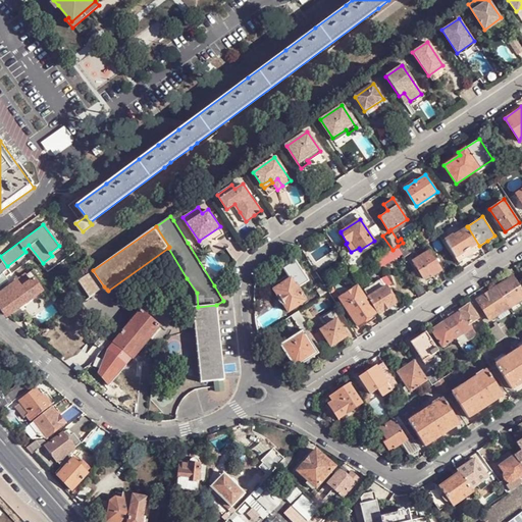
[(459,262),(480,249),(479,246),(468,227),(446,242),(459,262)]
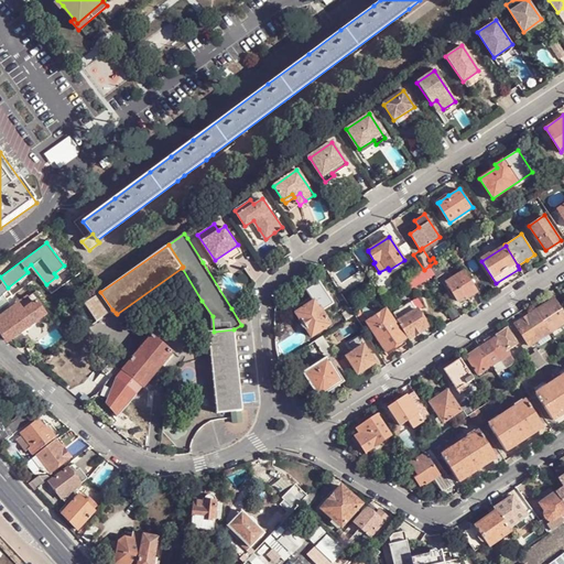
[(465,256),(459,247),(456,249),(452,251),(457,260),(465,256)]
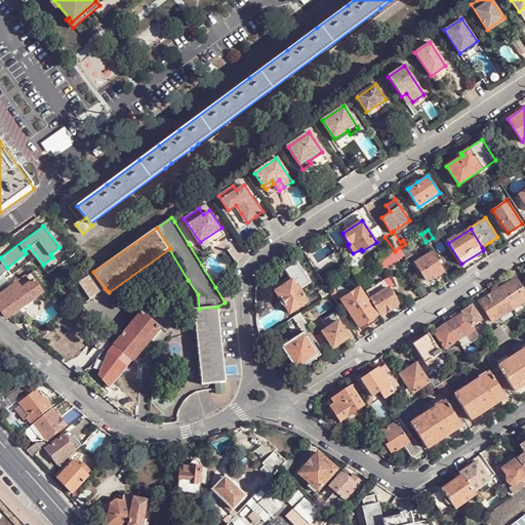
[(406,258),(413,253),(406,243),(405,244),(400,247),(404,254),(406,258)]
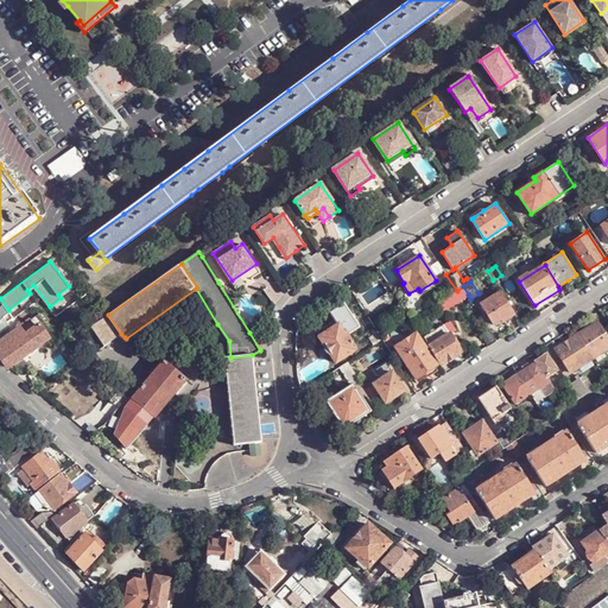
[(354,283),(349,285),(355,295),(360,291),(354,283)]
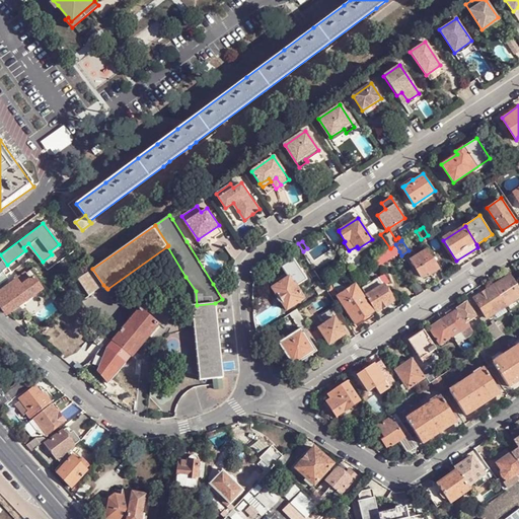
[(378,266),(399,251),(395,244),(390,248),(373,258),(378,266)]
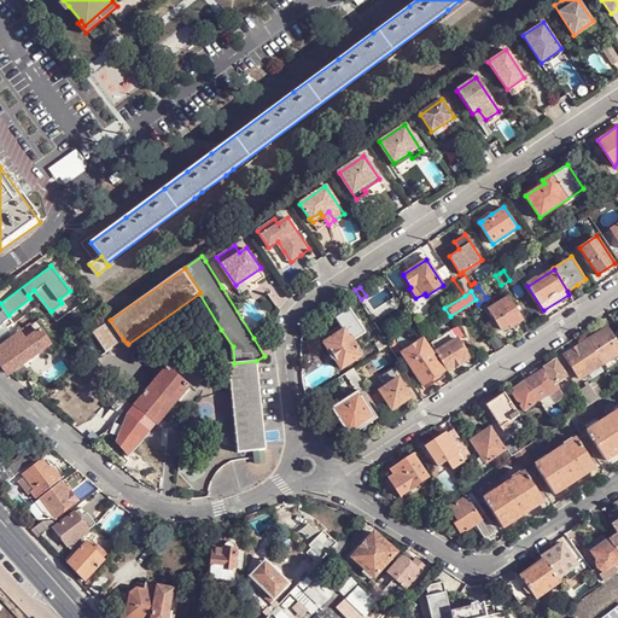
[(508,296),(488,309),(501,331),(509,326),(512,328),(524,321),(508,296)]
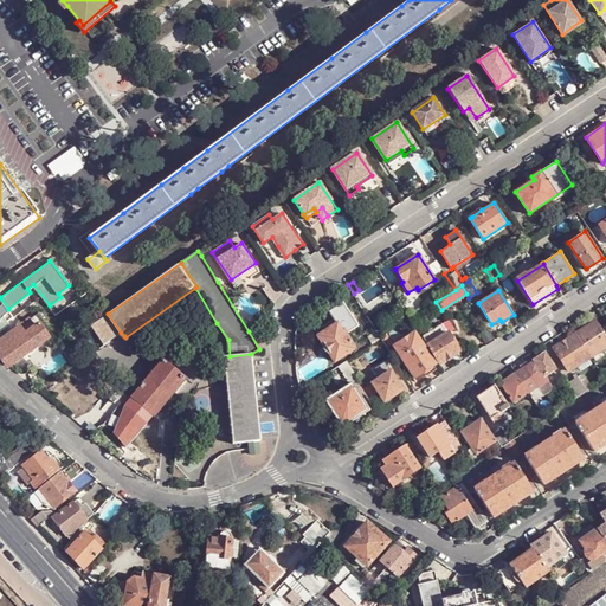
[(335,360),(354,348),(349,341),(350,340),(347,334),(359,326),(343,302),(330,310),(335,318),(316,331),(320,335),(318,335),(324,343),(322,346),(321,349),(323,353),(327,354),(330,353),(335,360)]
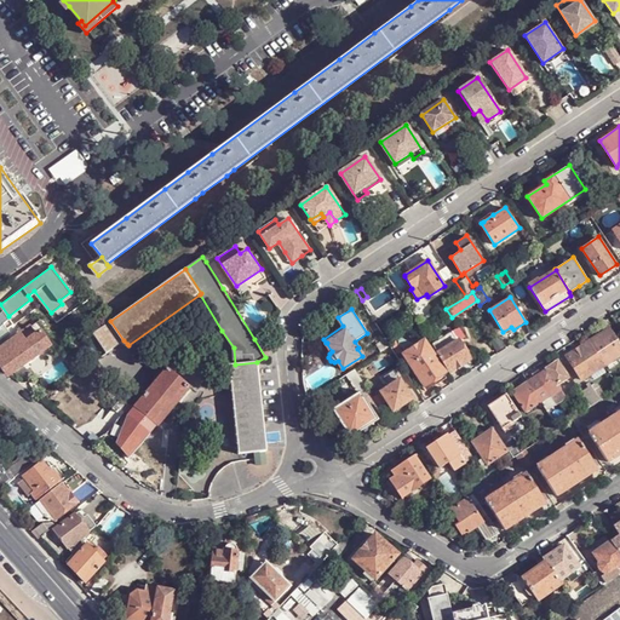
[(124,340),(110,321),(107,323),(95,332),(108,351),(124,340)]
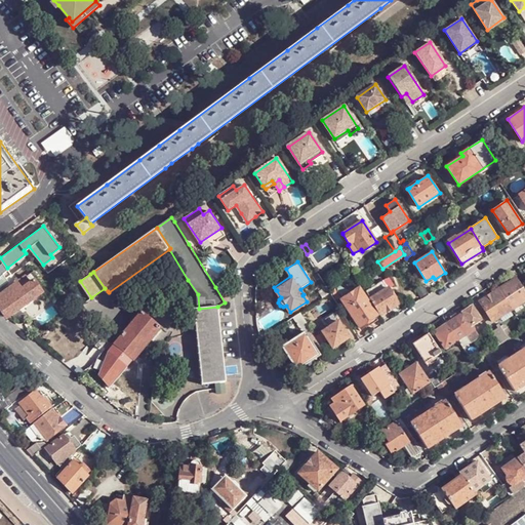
[(498,288),(512,309),(524,298),(524,291),(516,277),(498,288)]
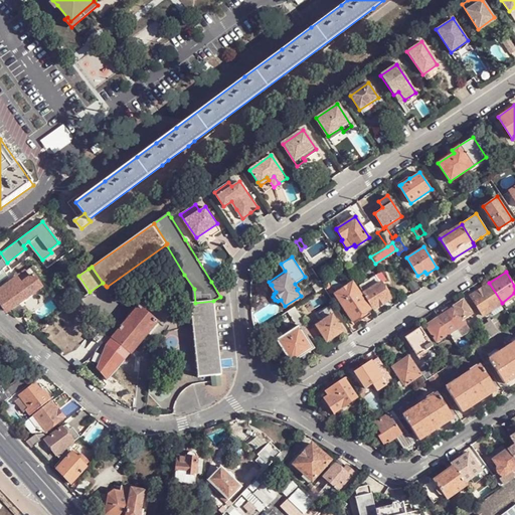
[(380,273),(375,275),(380,283),(380,282),(381,283),(385,281),(380,273)]
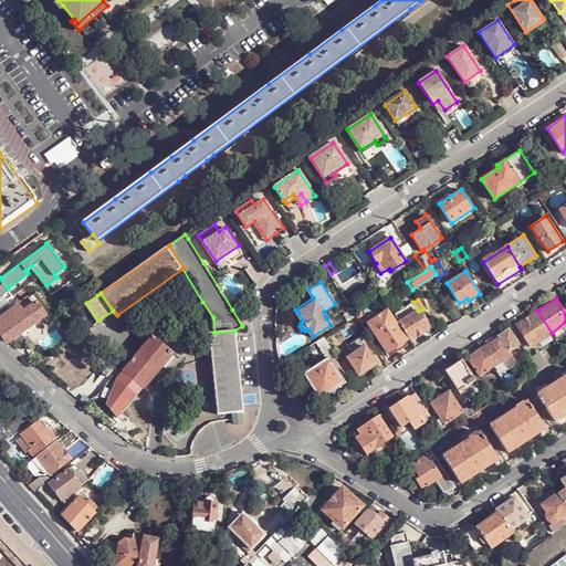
[(46,314),(39,302),(24,311),(19,315),(2,326),(0,328),(0,329),(9,341),(46,314)]
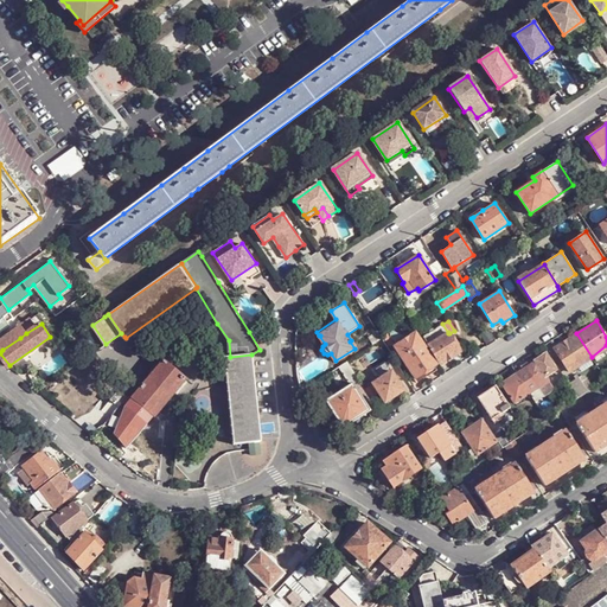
[(440,364),(460,350),(449,333),(448,332),(448,333),(442,324),(422,337),(440,364)]
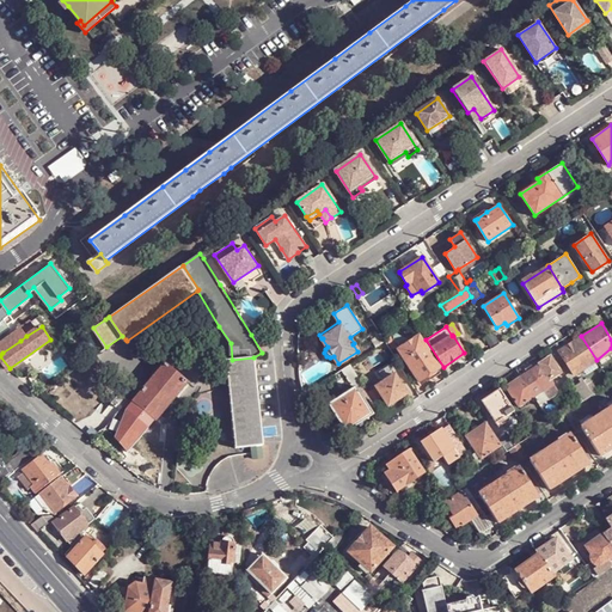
[(22,329),(14,334),(20,341),(26,336),(22,329)]
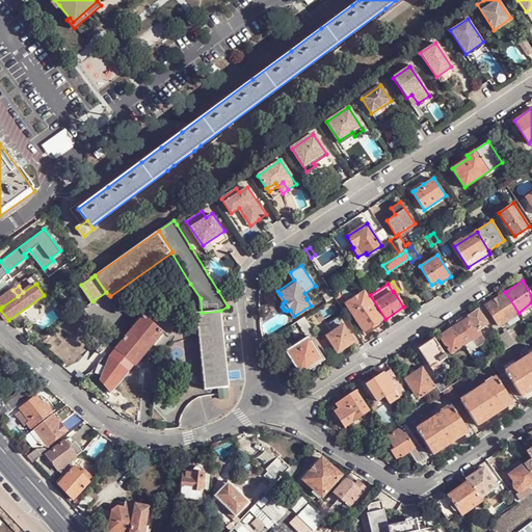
[(0,298),(0,304),(2,307),(18,296),(12,290),(0,298)]
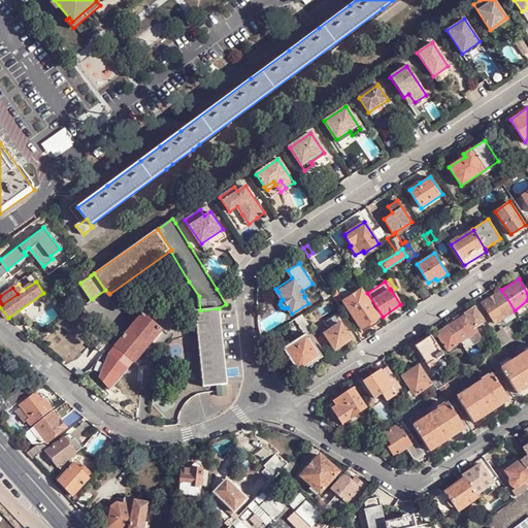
[(332,294),(329,290),(322,295),(325,299),(332,294)]
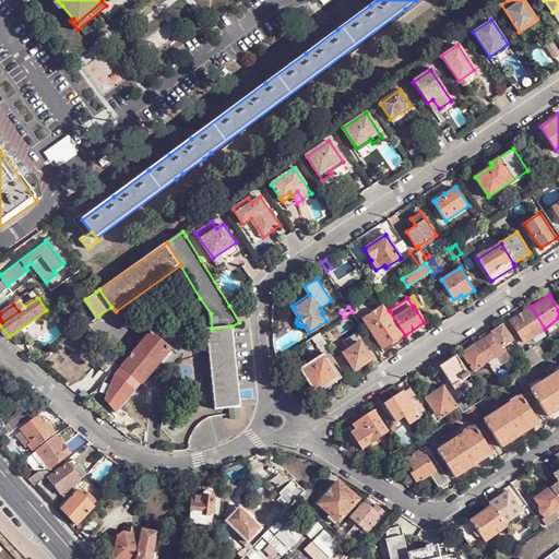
[(400,337),(402,335),(382,307),(364,319),(383,348),(391,343),(394,341),(396,344),(402,340),(400,337)]
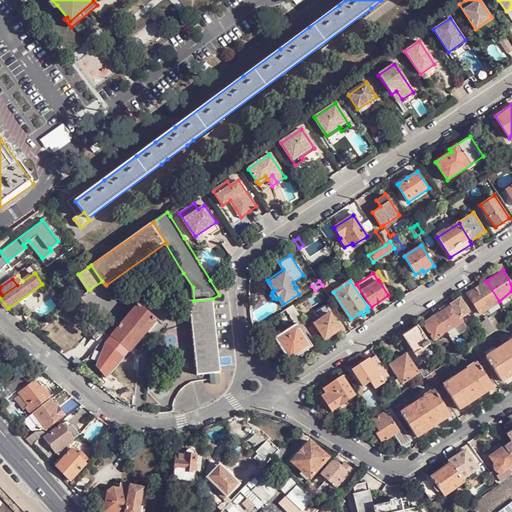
[(479,311),(480,313),(488,308),(497,302),(499,301),(486,281),(468,293),(474,303),(479,311)]
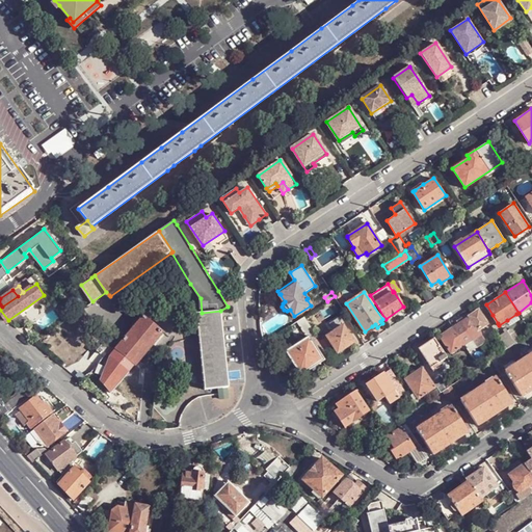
[(107,331),(126,318),(110,296),(109,295),(90,308),(107,331)]
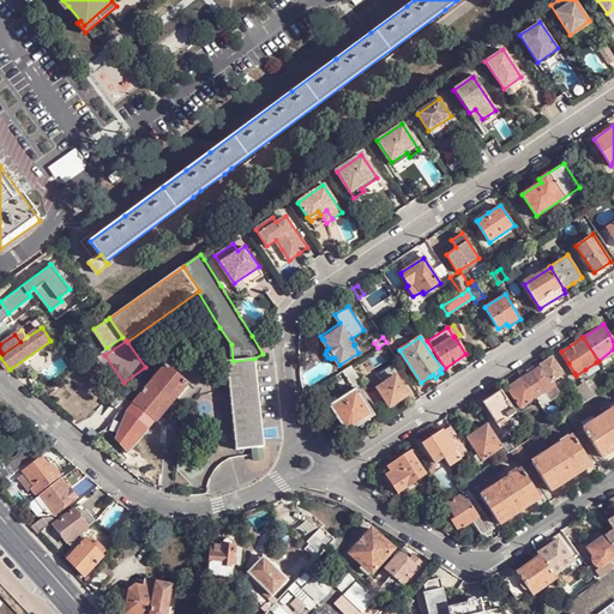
[(383,362),(395,354),(386,342),(378,348),(375,349),(383,362)]
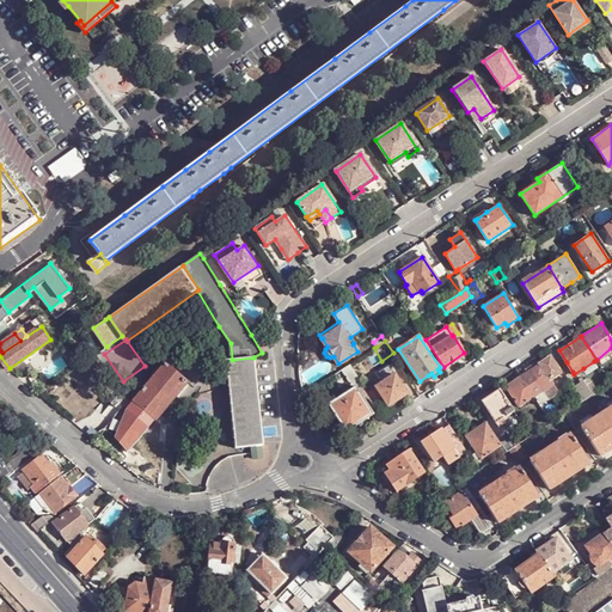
[(550,356),(521,375),(534,396),(537,399),(539,404),(549,398),(548,397),(543,390),(549,386),(554,383),(551,378),(561,371),(550,356)]
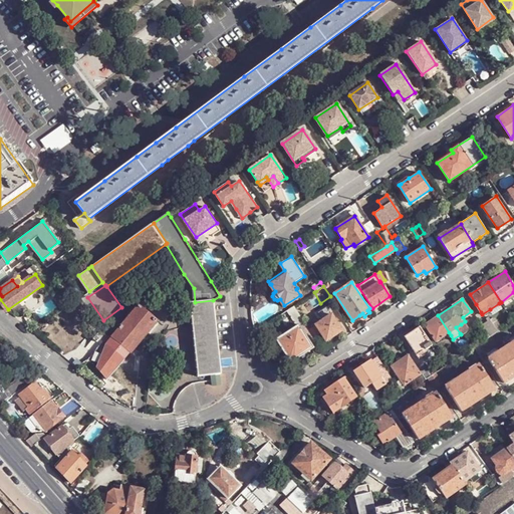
[(190,302),(198,377),(213,375),(222,374),(213,300),(195,302),(190,302)]
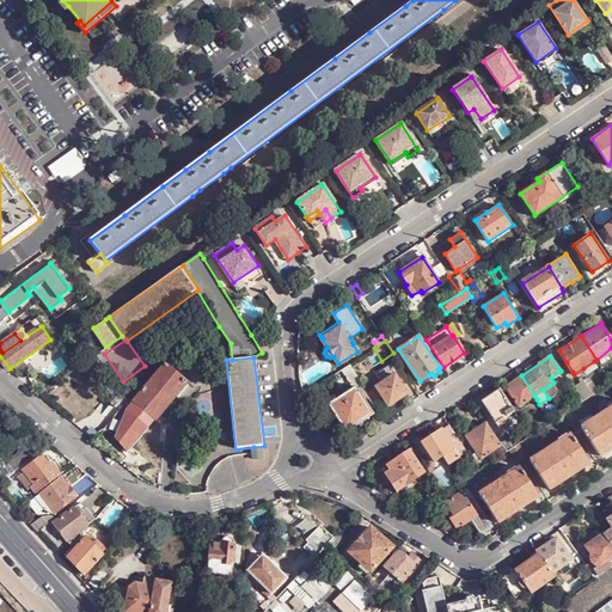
[(583,368),(586,373),(598,366),(594,361),(583,368)]
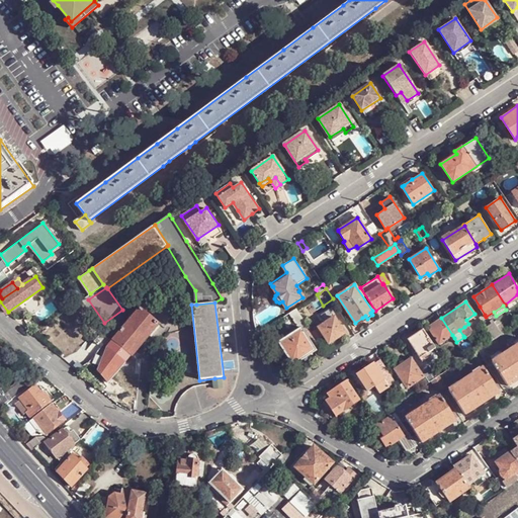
[(159,322),(141,307),(111,341),(104,335),(94,347),(124,362),(159,322)]
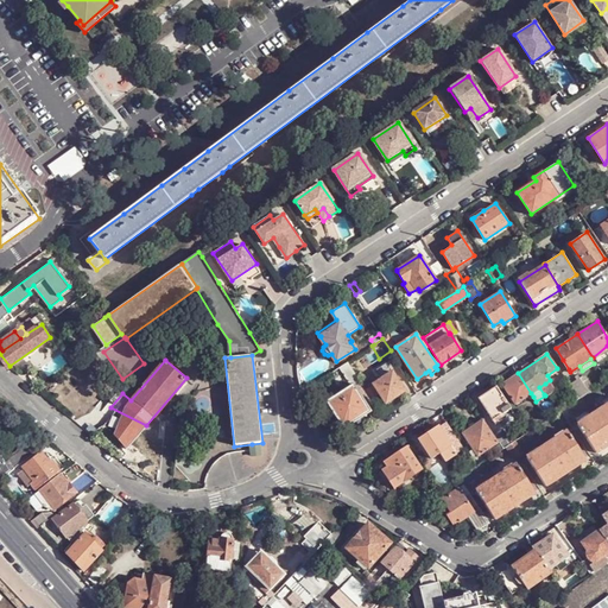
[(563,373),(569,369),(563,360),(557,363),(563,373)]
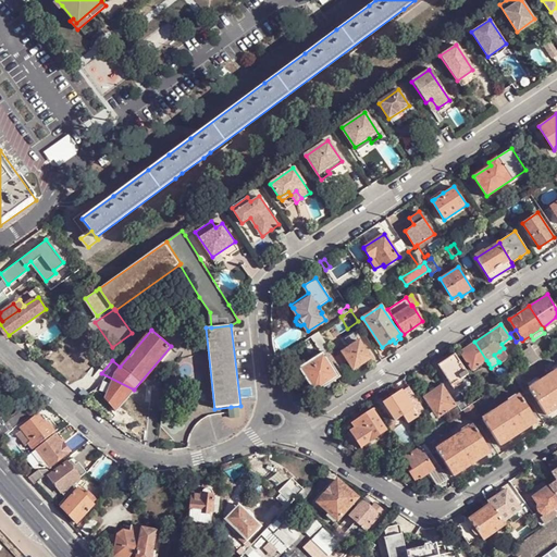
[(339,376),(323,351),(329,348),(319,332),(311,336),(321,354),(298,368),(311,387),(312,387),(313,390),(318,391),(320,390),(339,376)]
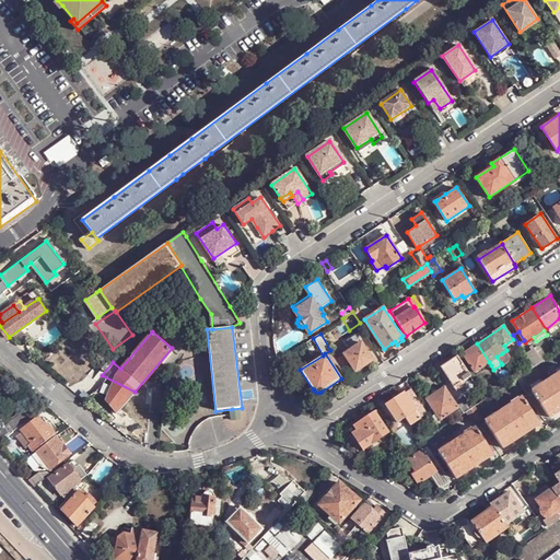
[(356,371),(372,359),(361,342),(345,353),(356,371)]
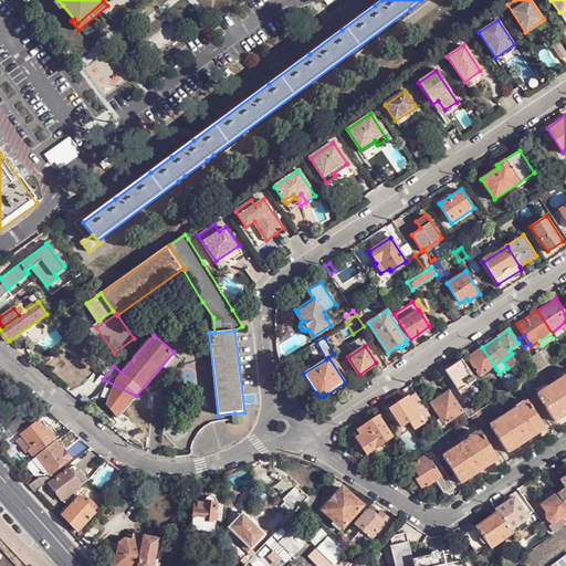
[(468,356),(479,375),(491,368),(494,366),(482,347),(468,356)]
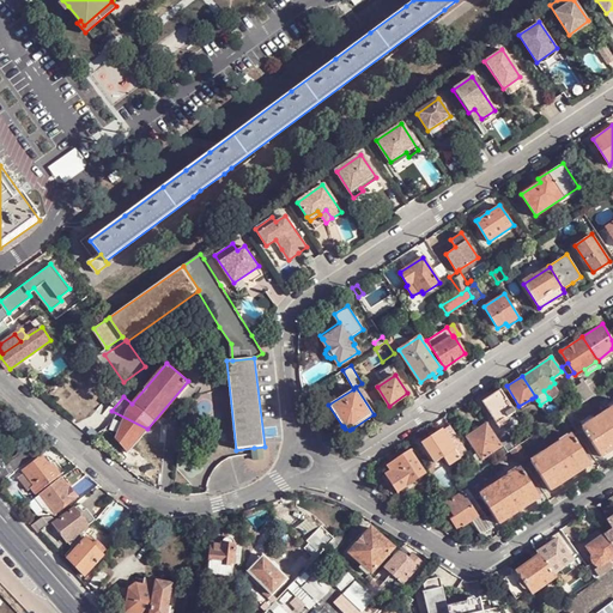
[(68,380),(55,395),(95,429),(107,413),(68,380)]
